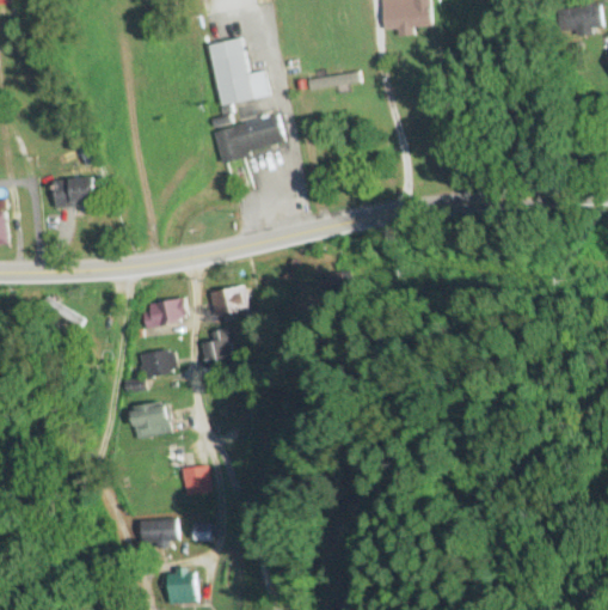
[(411,26),(430,25),(429,2),(381,5),(382,29),(395,29),(395,36),(412,35),(411,26)]
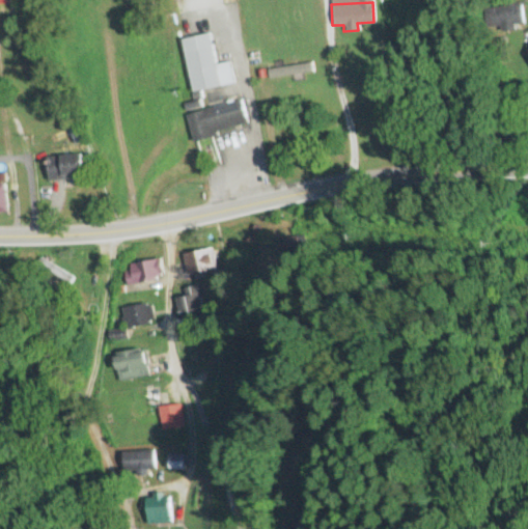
[(191,91),(230,84),(226,62),(213,64),(206,33),(181,38),(191,91)]
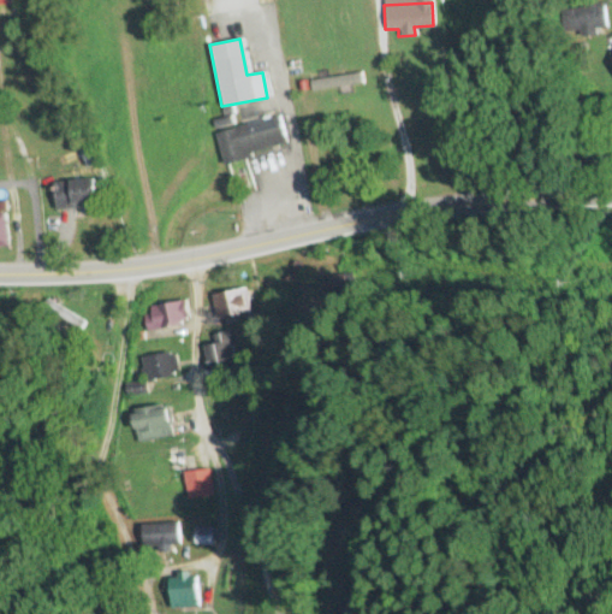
[(221,161),(285,146),(278,116),(214,131),(221,161)]
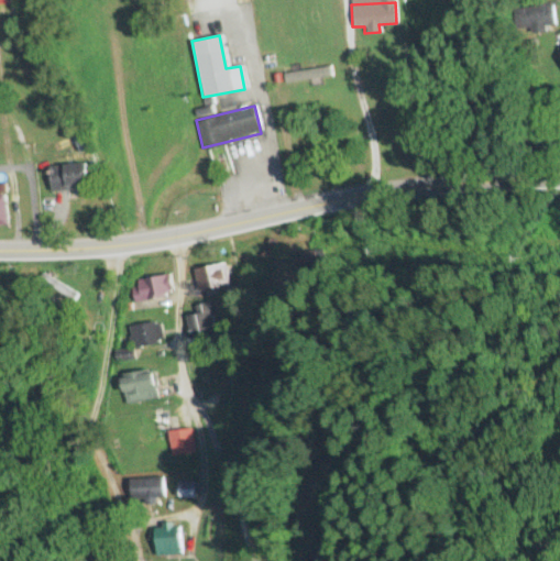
[(47,164),(47,188),(86,188),(86,164),(47,164)]
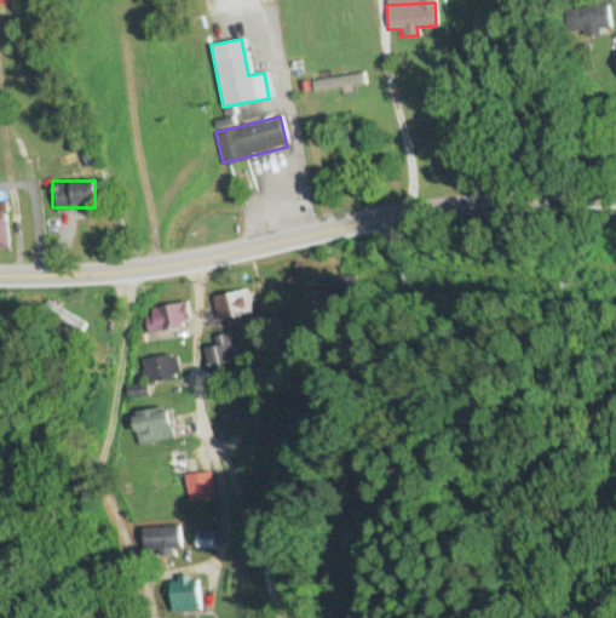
[(214,320),(248,314),(243,290),(211,296),(214,320)]
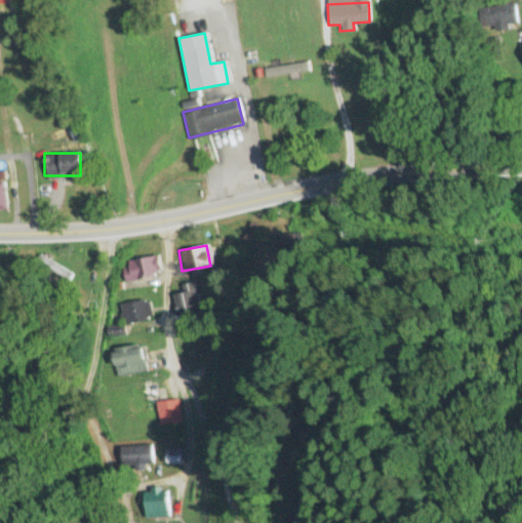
[(119,263),(122,281),(159,273),(155,254),(119,263)]
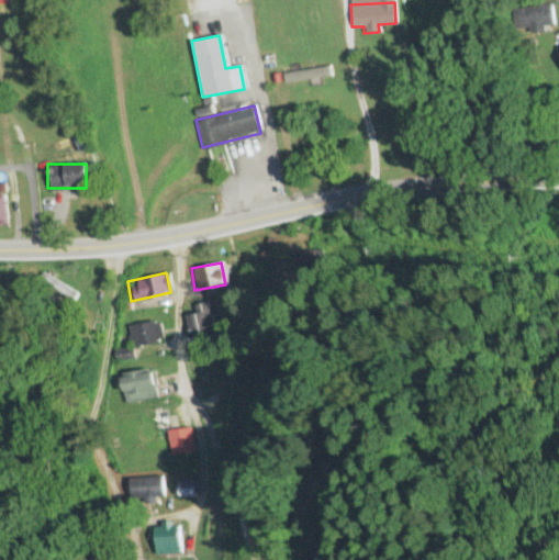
[(209,308),(183,312),(188,335),(212,331),(209,308)]
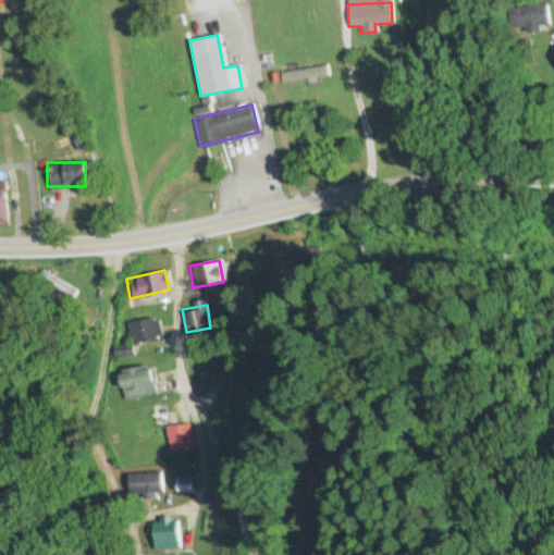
[(156,317),(125,321),(128,343),(159,338),(156,317)]
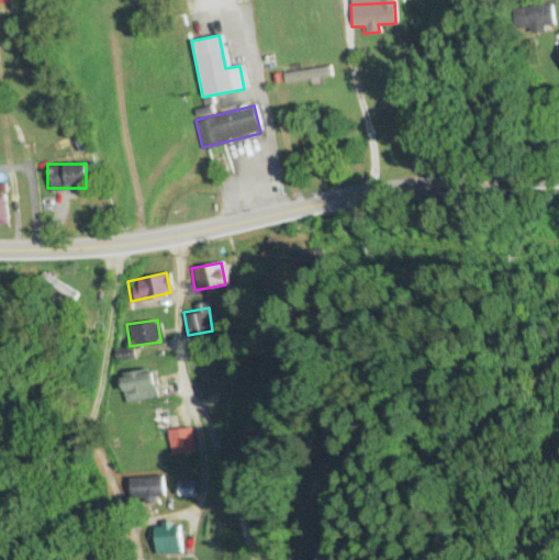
[(155,398),(149,368),(118,373),(124,404),(155,398)]
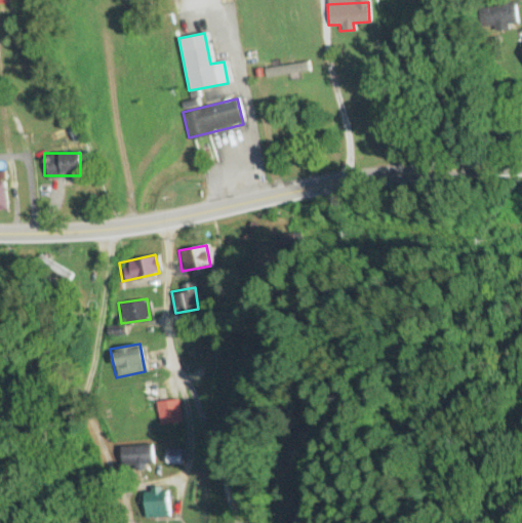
[(157,425),(178,423),(176,398),(154,401),(157,425)]
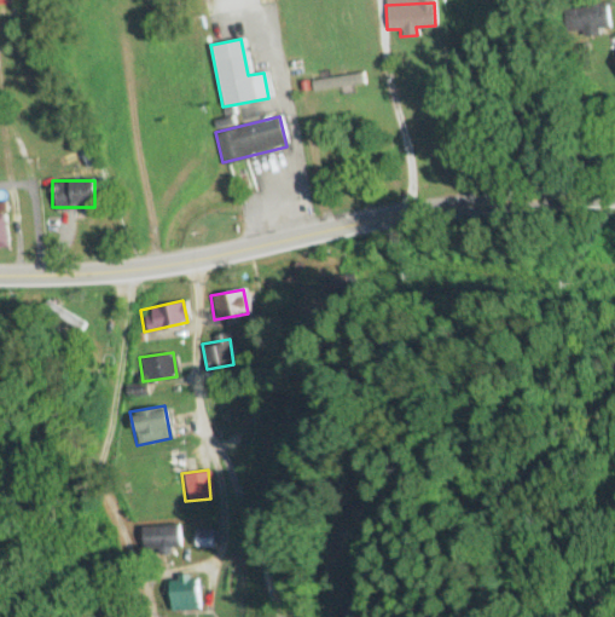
[(212,530),(193,530),(193,546),(212,546),(212,530)]
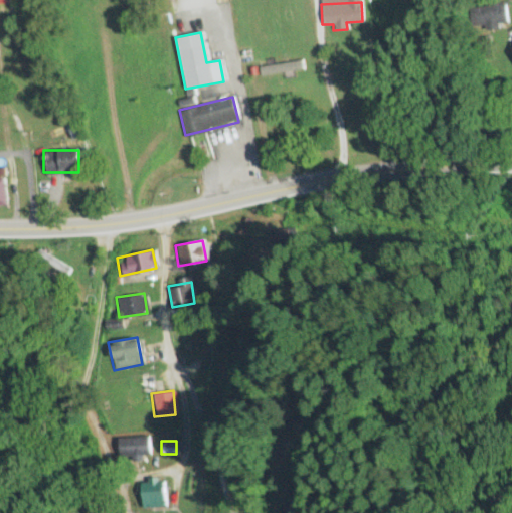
[(140,479),(140,507),(162,507),(162,480),(140,479)]
